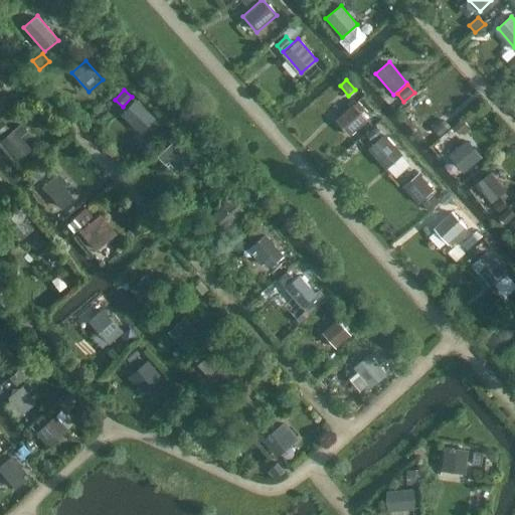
[(121,116),(141,135),(156,119),(136,100),(121,116)]
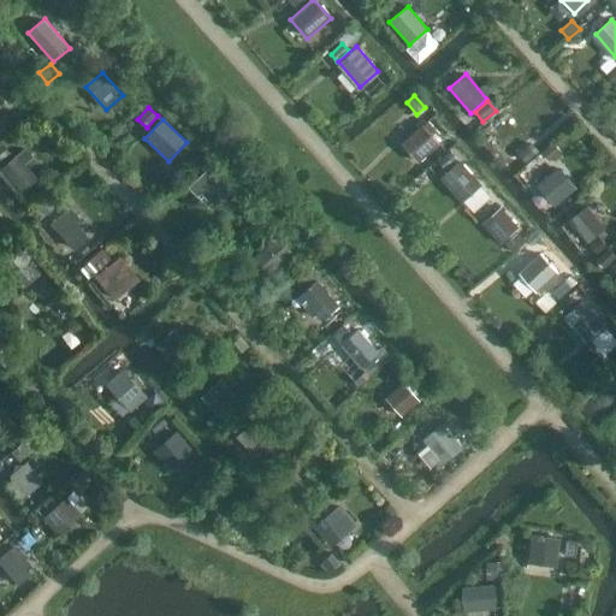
[(489,135),(510,159),(527,144),(507,120),(489,135)]
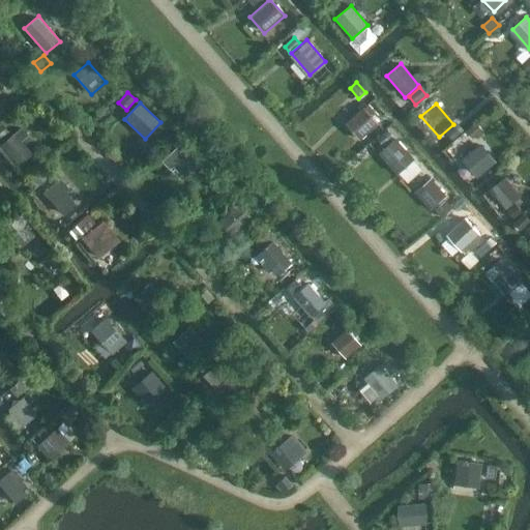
[(347,125),(360,141),(381,122),(367,108),(347,125)]
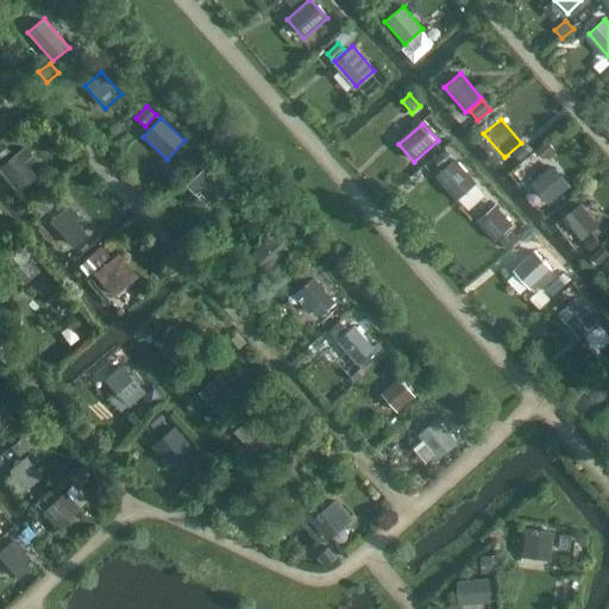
[(525,142),(513,151),(521,161),(532,150),(525,142)]
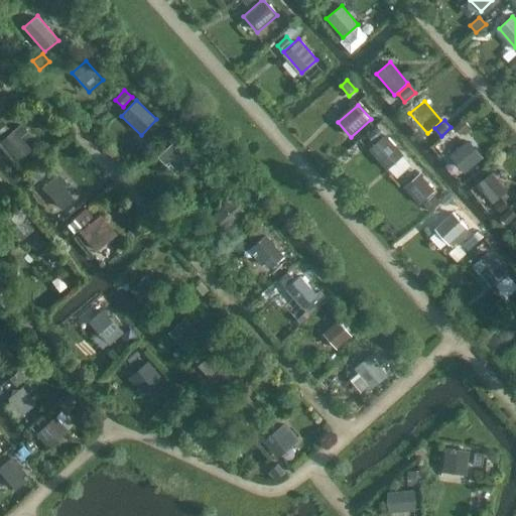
[(464,120),(453,129),(459,135),(469,126),(464,120)]
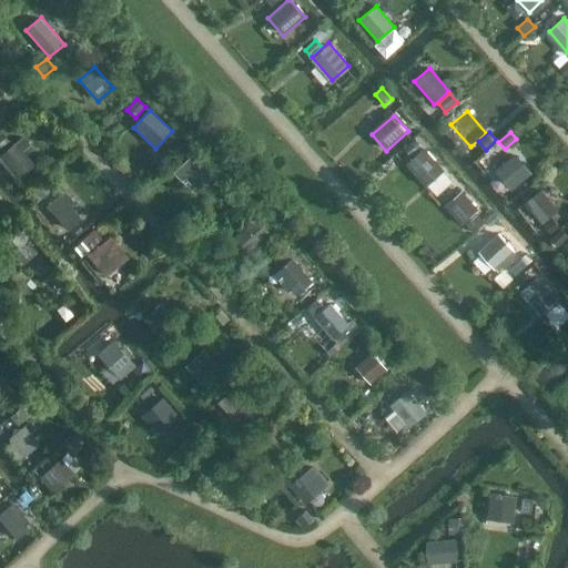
[(33,163),(22,151),(29,144),(21,135),(0,153),(0,156),(18,178),(33,163)]
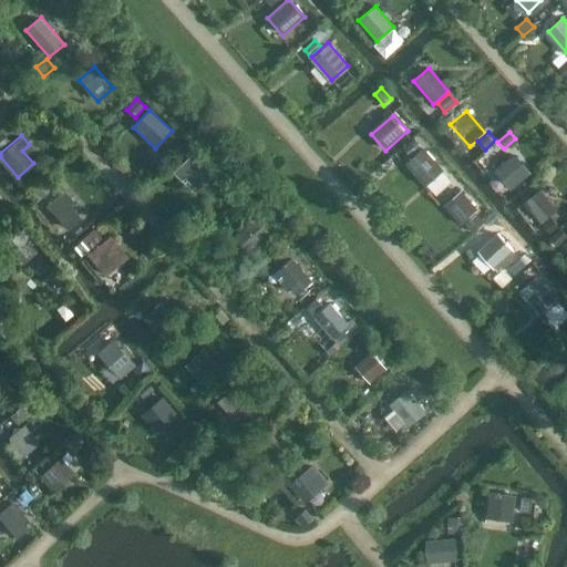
[(415,138),(403,148),(410,156),(421,146),(415,138)]
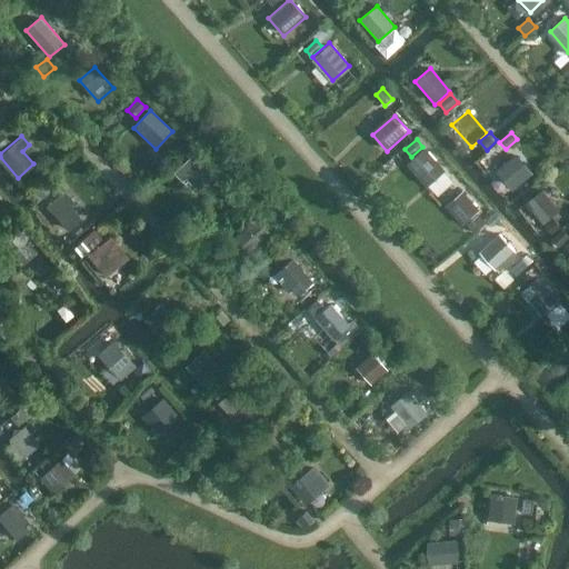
[(443,171),(443,170),(447,167),(429,148),(426,150),(425,149),(409,163),(429,185),(443,171)]
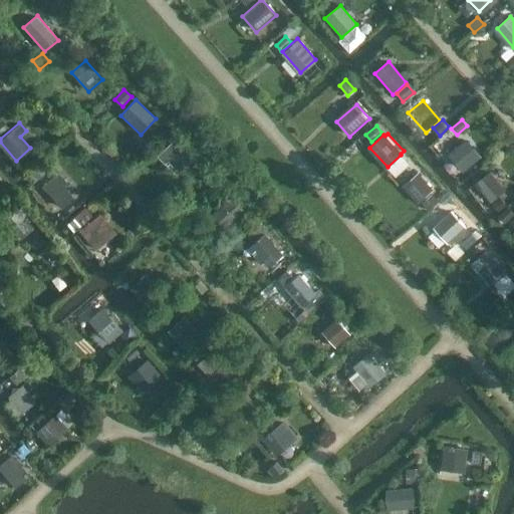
[(197,157),(177,137),(157,157),(178,177),(197,157)]
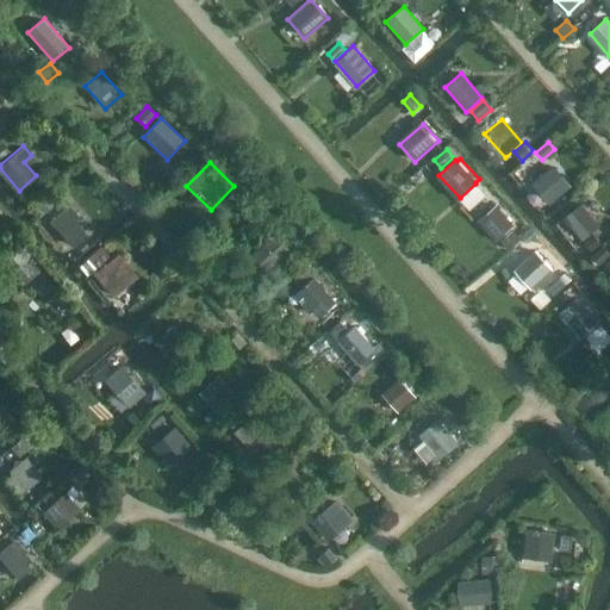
[(552,169),(530,187),(547,206),(567,187),(552,169)]
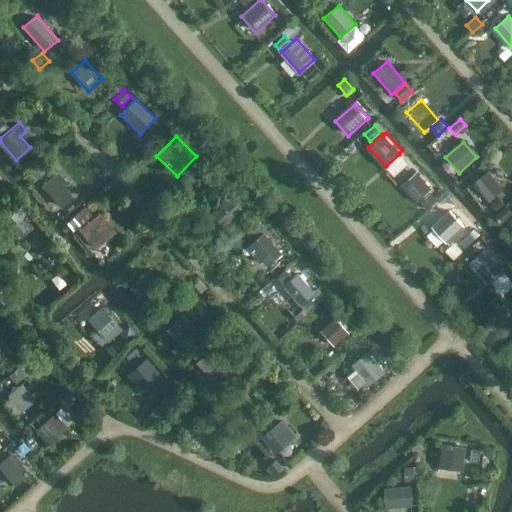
[(41,166),(32,174),(37,179),(46,171),(41,166)]
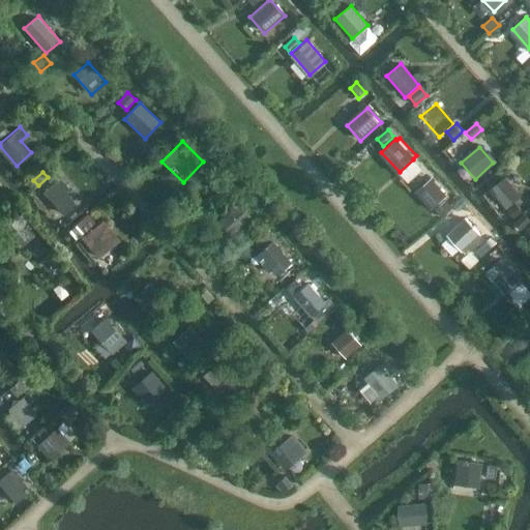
[(42,192),(62,215),(75,204),(64,192),(68,188),(59,177),(42,192)]
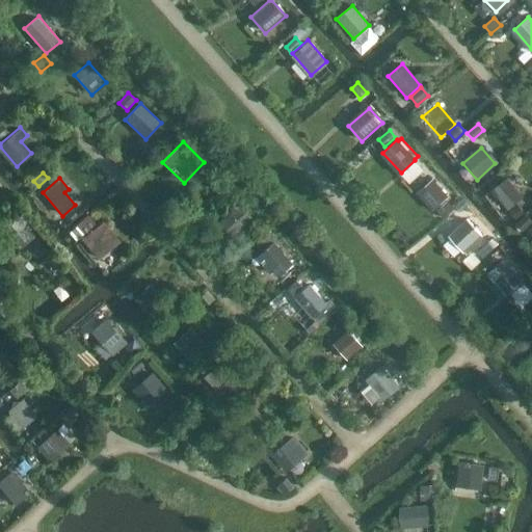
[(523,197),(507,178),(491,190),(507,210),(523,197)]
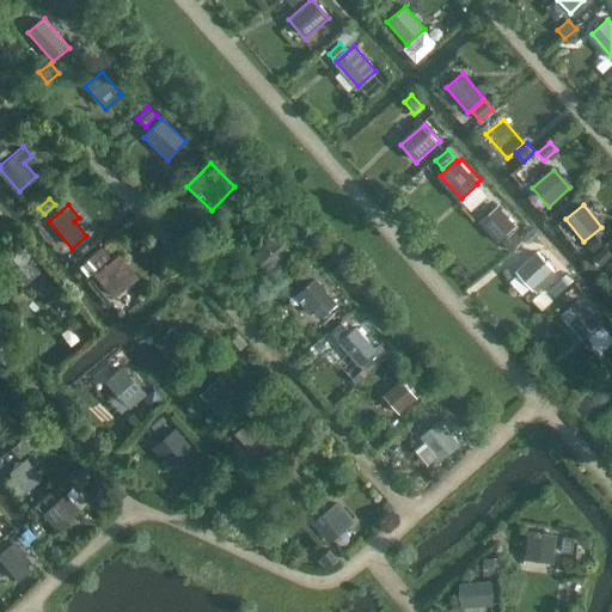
[(513,225),(499,209),(482,226),(495,242),(513,225)]
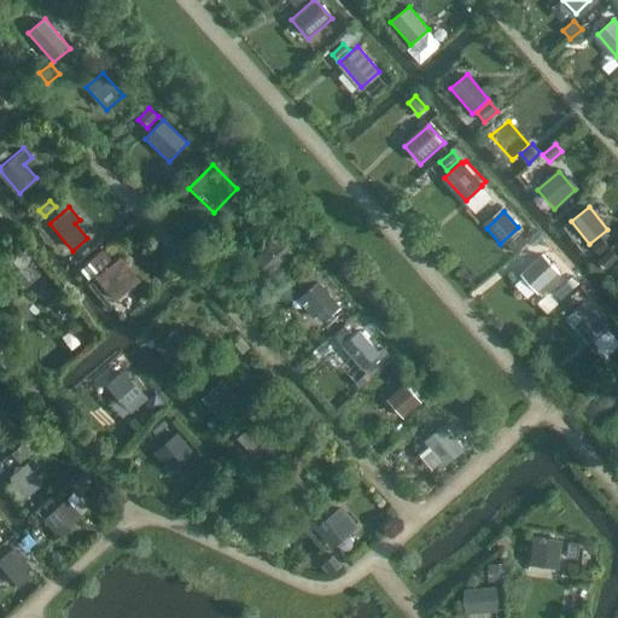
[(295,255),(272,229),(263,235),(270,243),(255,258),(269,277),(295,255)]
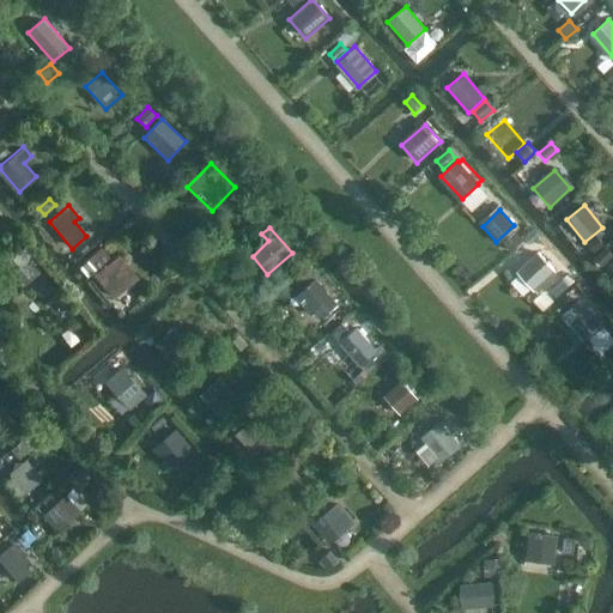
[(516,235),(505,244),(511,252),(523,242),(516,235)]
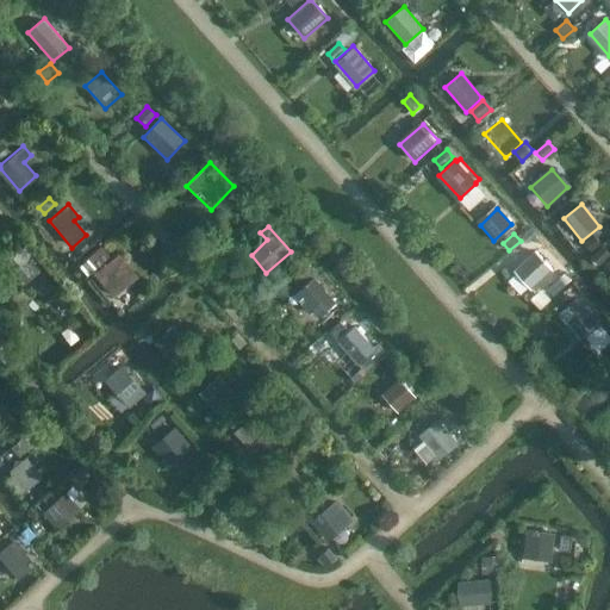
[(593,236),(585,244),(591,251),(601,244),(593,236)]
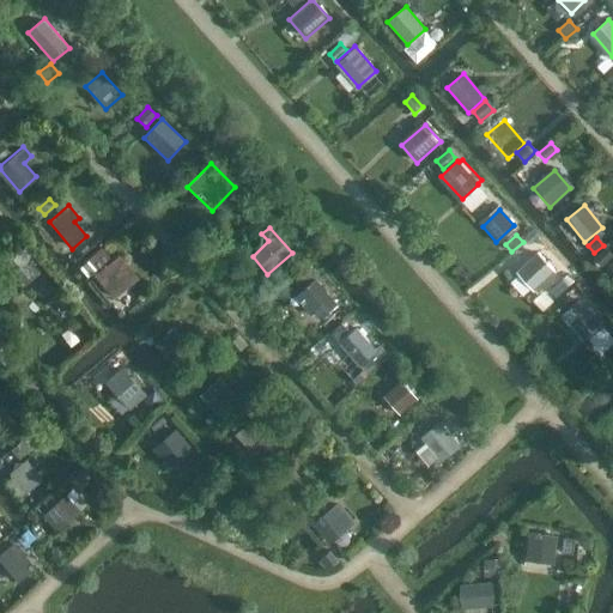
[(1,262),(22,286),(40,272),(19,248),(1,262)]
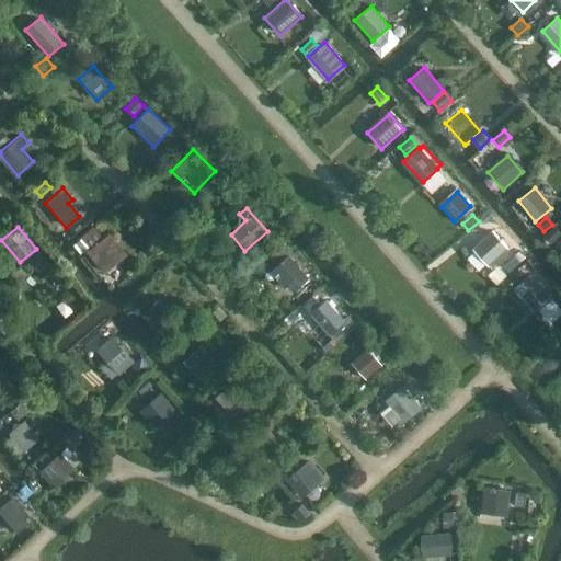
[(91,227),(79,237),(88,247),(100,236),(91,227)]
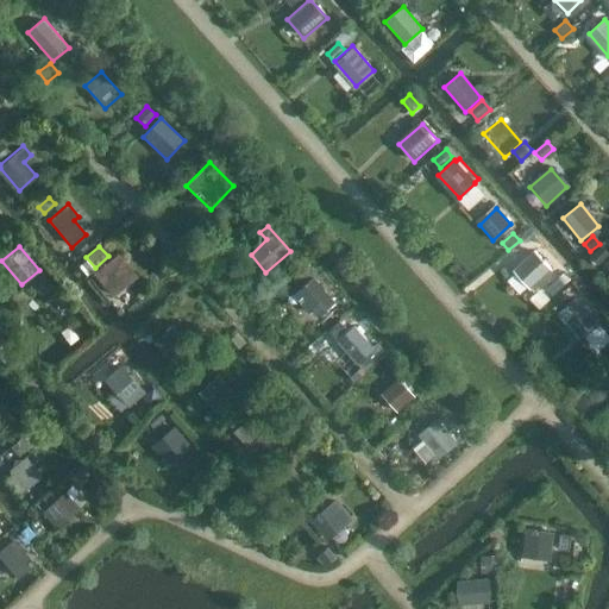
[(608,255),(602,246),(590,256),(598,265),(608,255)]
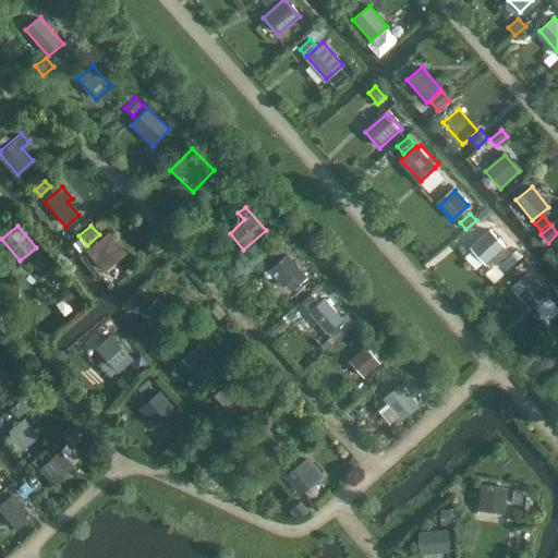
[(475,242),(492,259),(506,247),(489,230),(475,242)]
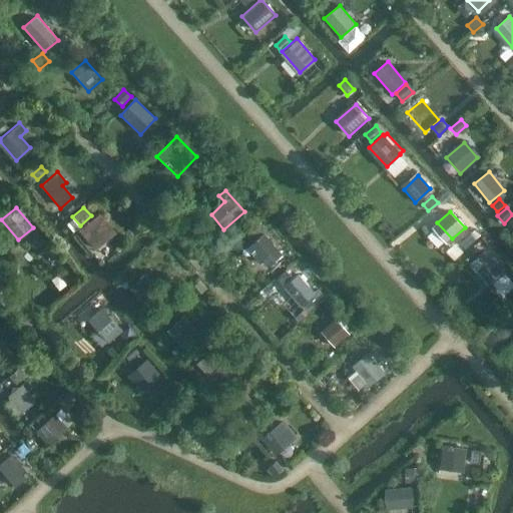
[(109,236),(100,226),(93,217),(78,230),(94,249),(109,236)]
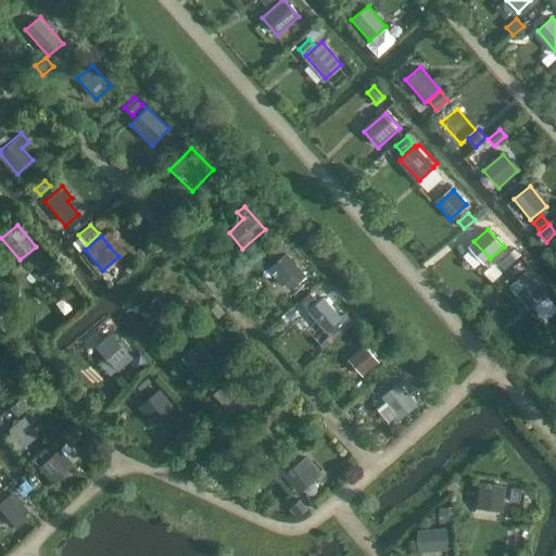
[(281,242),(270,252),(276,257),(287,248),(281,242)]
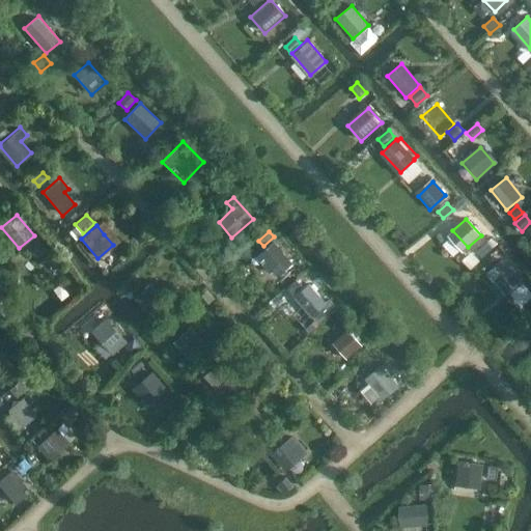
[(255,257),(269,274),(272,271),(277,276),(292,263),(275,242),(255,257)]
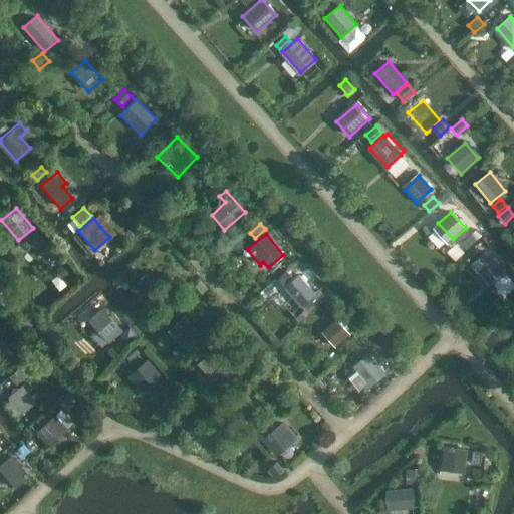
[(472,234),(461,243),(467,250),(478,241),(472,234)]
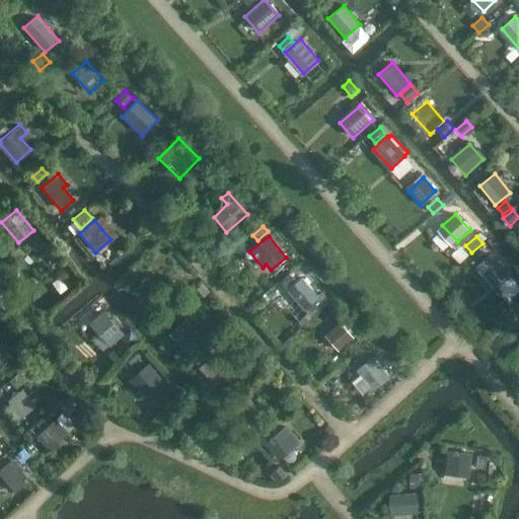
[(40,237),(29,245),(34,252),(46,244),(40,237)]
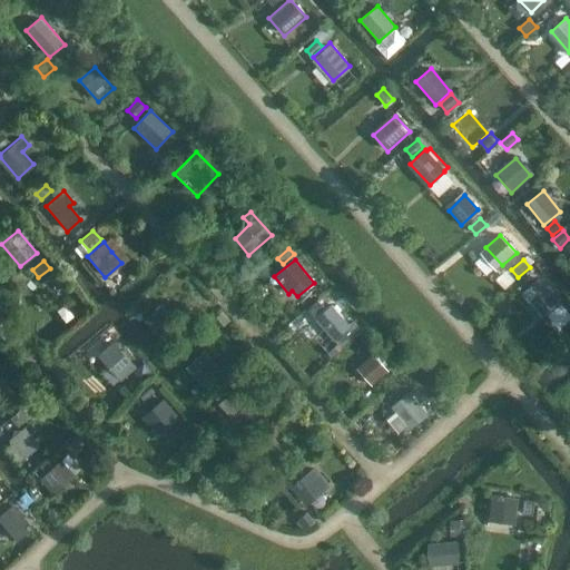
[(526,274),(514,284),(521,292),(532,282),(526,274)]
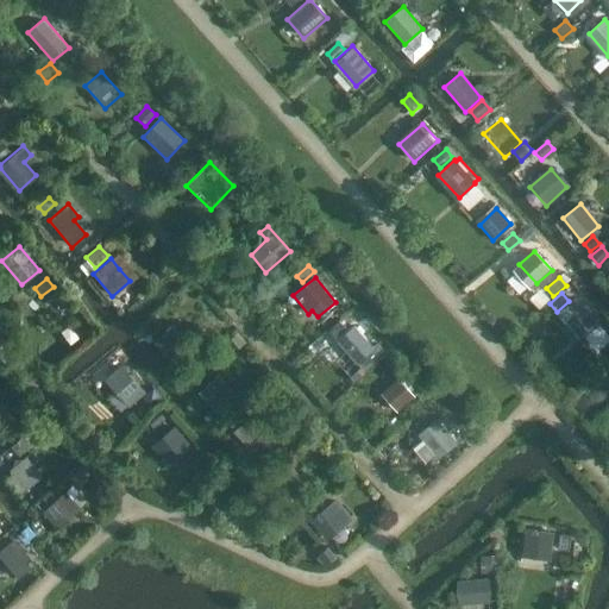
[(594,319),(590,314),(576,296),(556,314),(571,332),(575,328),(578,333),(594,319)]
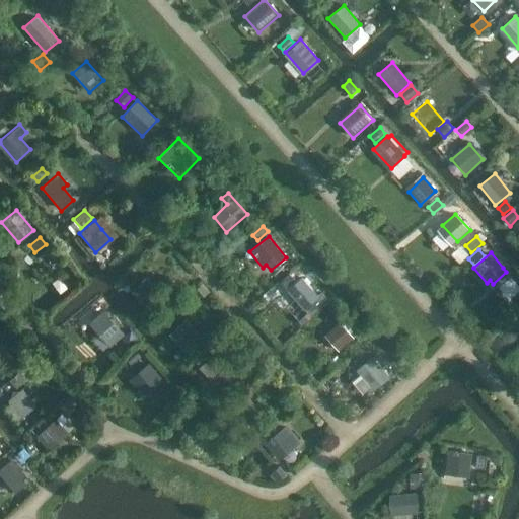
[(297,268),(281,282),(300,300),(314,284),(297,268)]
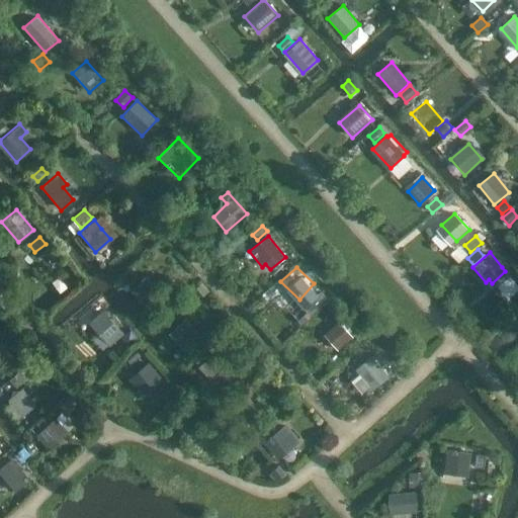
[(131,290),(147,310),(162,296),(146,277),(131,290)]
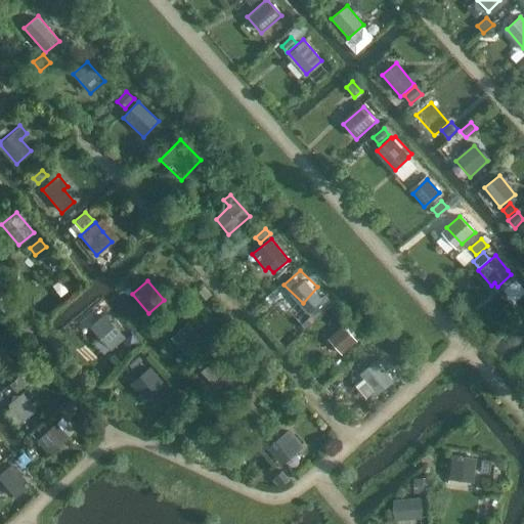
[(228,312),(221,317),(228,325),(234,319),(228,312)]
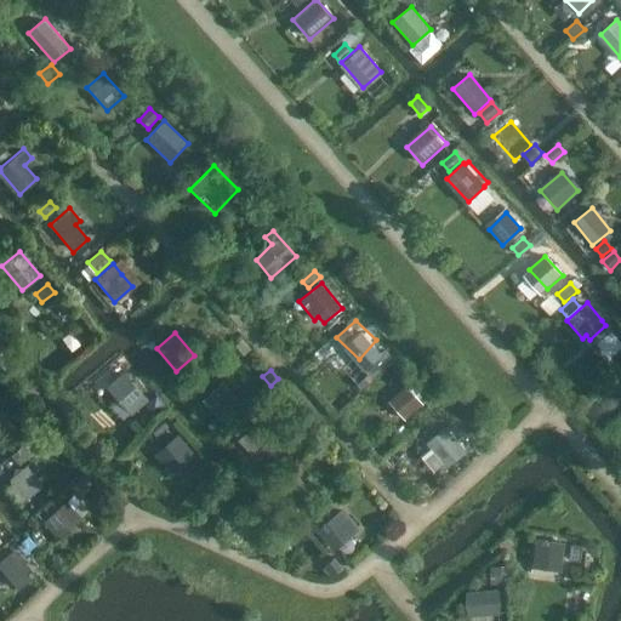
[(107,387),(131,415),(149,399),(124,371),(107,387)]
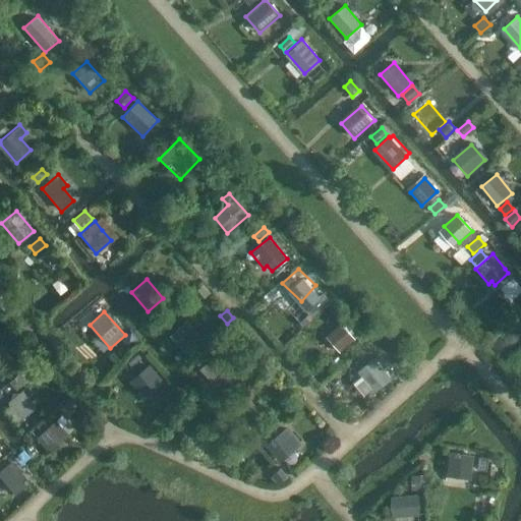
[(80,321),(75,326),(82,334),(88,329),(80,321)]
